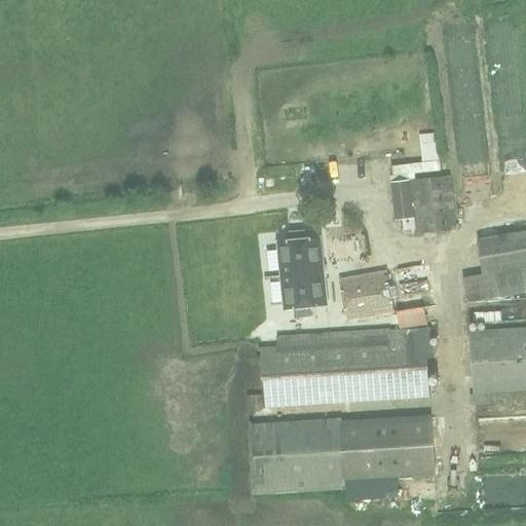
[(449,176),(397,182),(391,183),(396,222),(414,219),(416,235),(456,231),(449,176)]
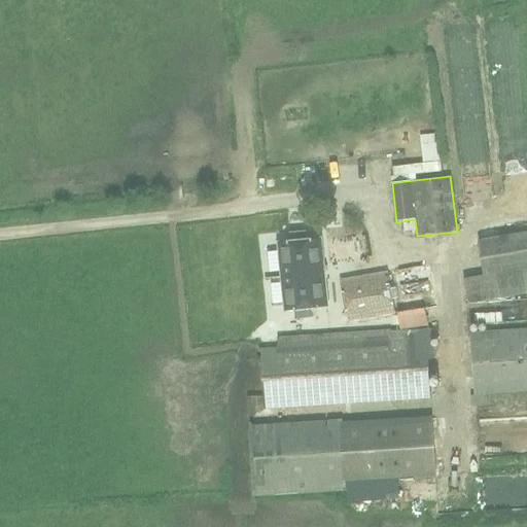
[(345,233),(349,247),(361,243),(357,230),(345,233)]
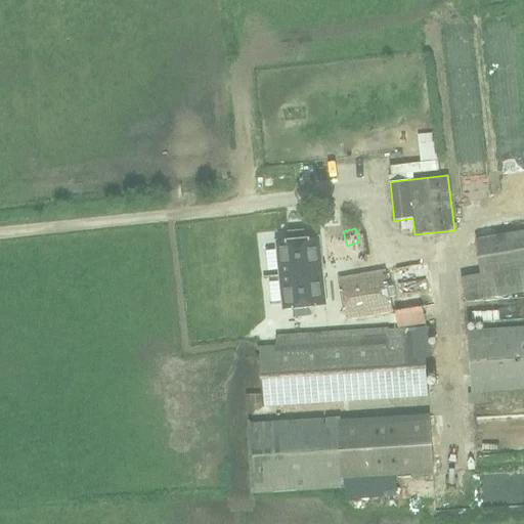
[(288,230),(289,241),(276,242),(284,307),(293,306),(294,316),(309,315),(308,305),(324,303),(317,237),(305,238),(304,229),(288,230)]
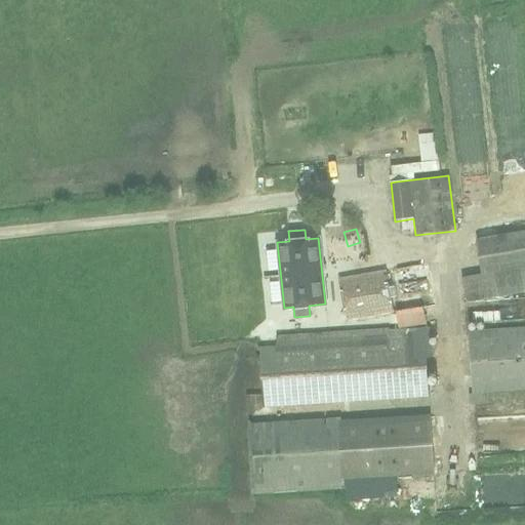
[(467,304),(524,292),(524,230),(476,239),(482,274),(461,278),(467,304)]
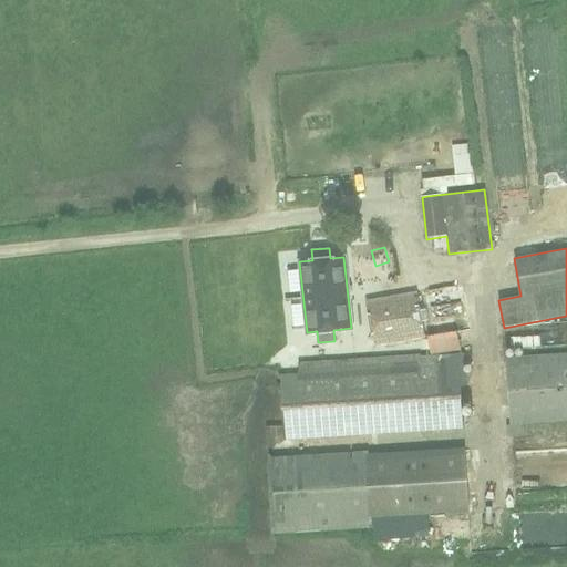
[(368,302),(375,348),(423,339),(415,294),(368,302)]
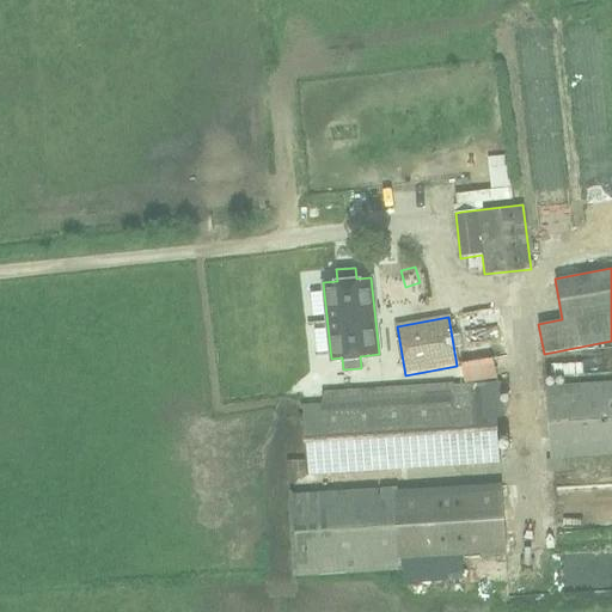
[(491,359),(464,365),(466,383),(495,378),(491,359)]
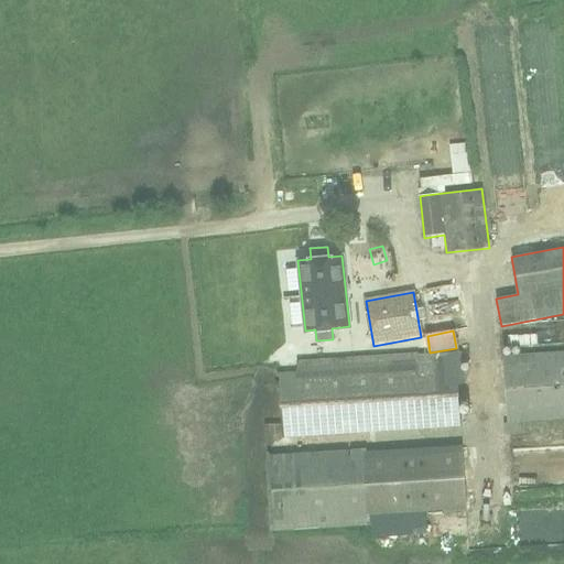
[(508,423),(563,419),(563,350),(503,356),(508,423)]
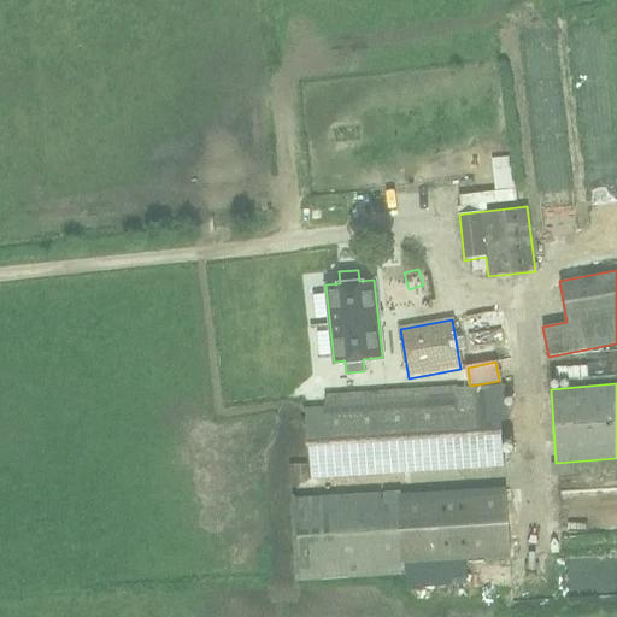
[(310,479),(505,466),(500,398),(306,410),(310,479)]
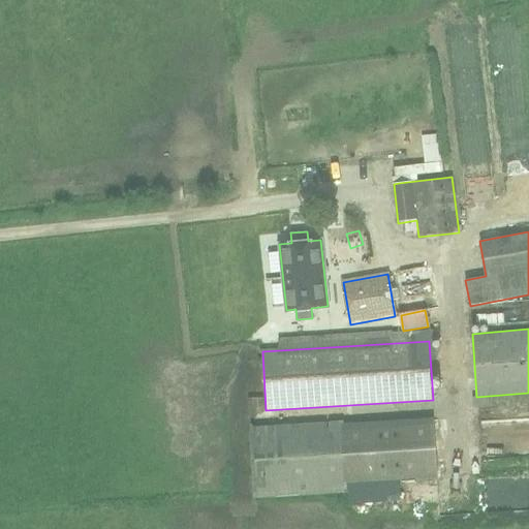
[(528,412),(485,414),(486,453),(528,450),(528,412)]
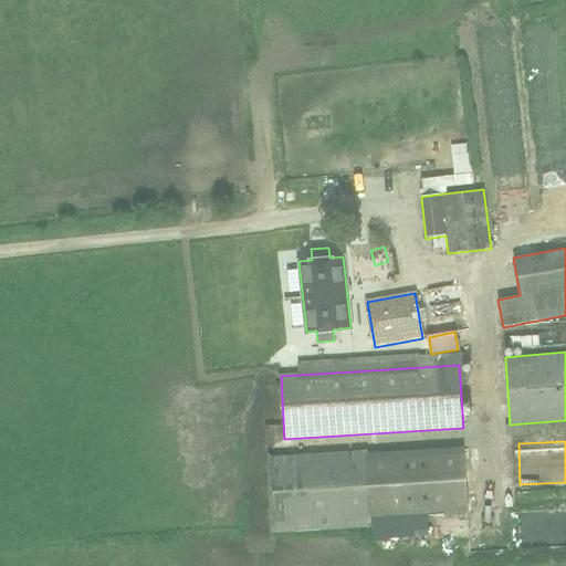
[(374,527),(373,519),(469,513),(464,447),(368,453),(367,450),(266,457),(272,533),(374,527)]
